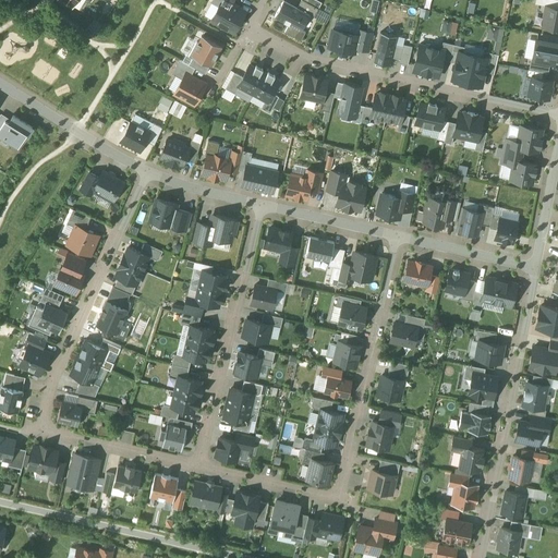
[(221,0),(219,4),(210,20),(233,32),(245,11),(231,3),(225,0),(221,0)]
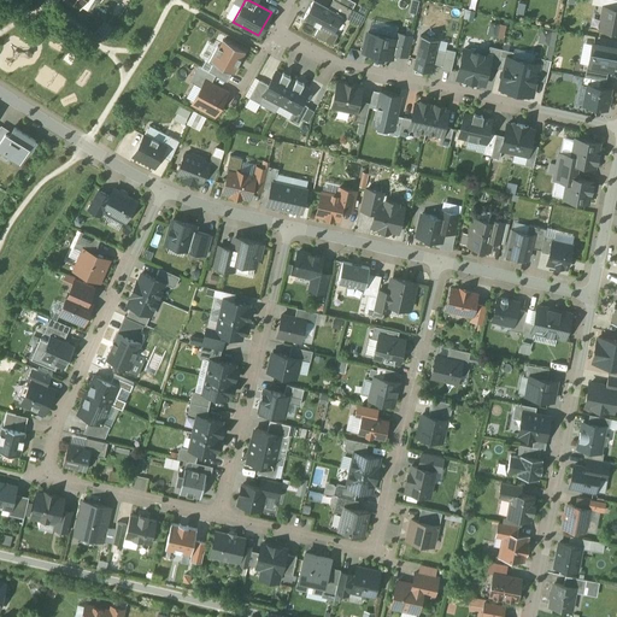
[(313,0),(312,0),(304,18),(333,34),(342,17),(342,16),(328,9),(313,0)]
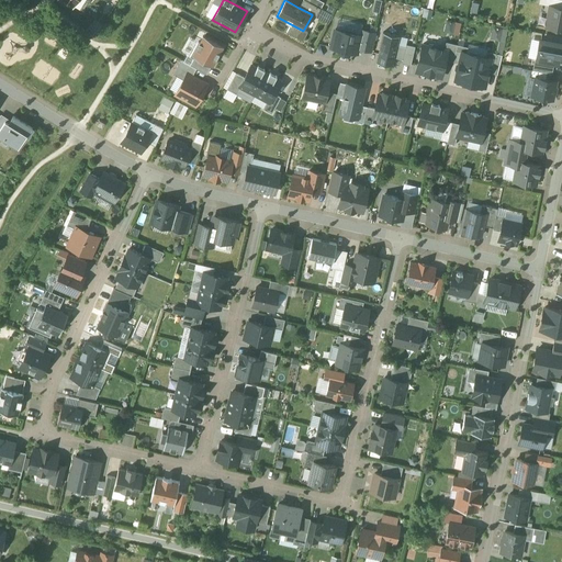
[(305,0),(303,0),(299,8),(312,14),(312,15),(316,18),(321,9),(308,2),(305,0)]
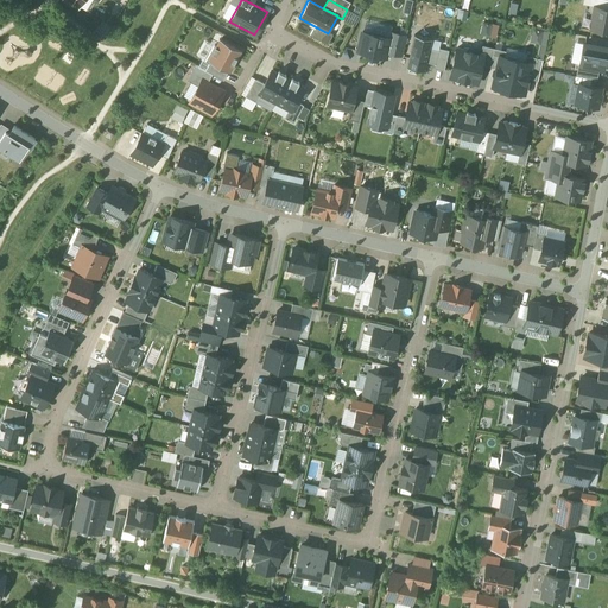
[(607,8),(595,7),(591,30),(607,32),(607,8)]
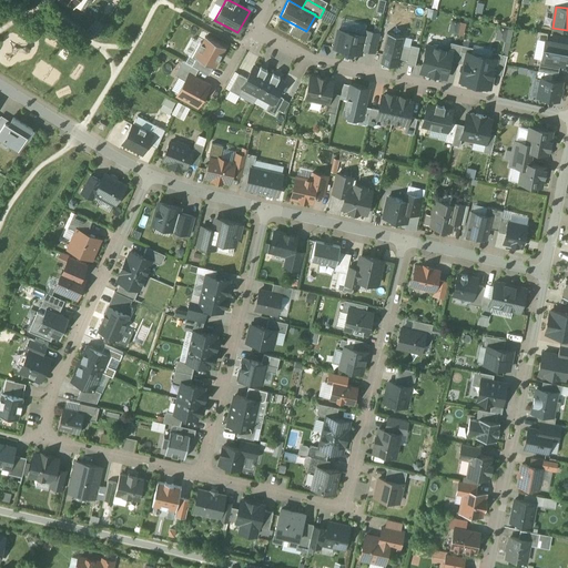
[(338,29),(335,48),(343,50),(343,52),(352,53),(352,51),(361,53),(362,49),(365,36),(364,34),(356,33),(357,31),(348,29),(347,31),(338,29)]
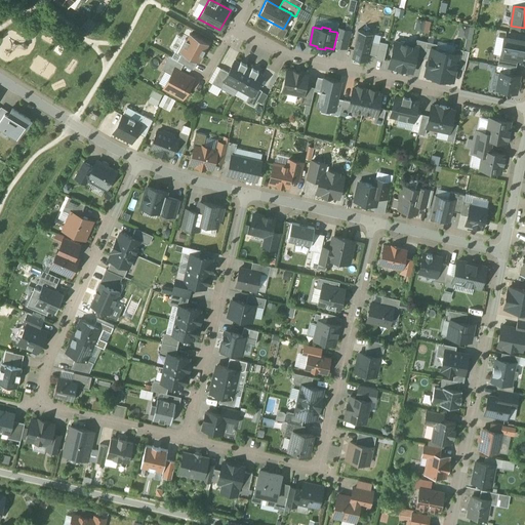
[(337,33),(334,45),(347,48),(351,31),(337,28),(336,32),(337,33)]
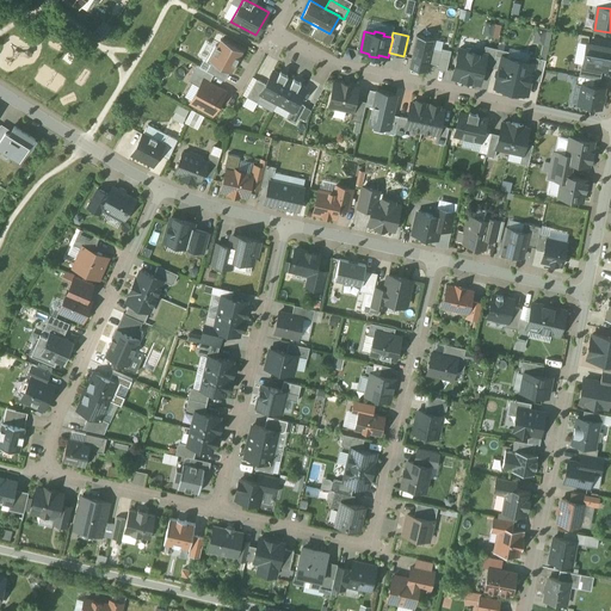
[(417,35),(409,67),(426,72),(429,62),(438,65),(440,50),(432,49),(433,38),(417,35)]
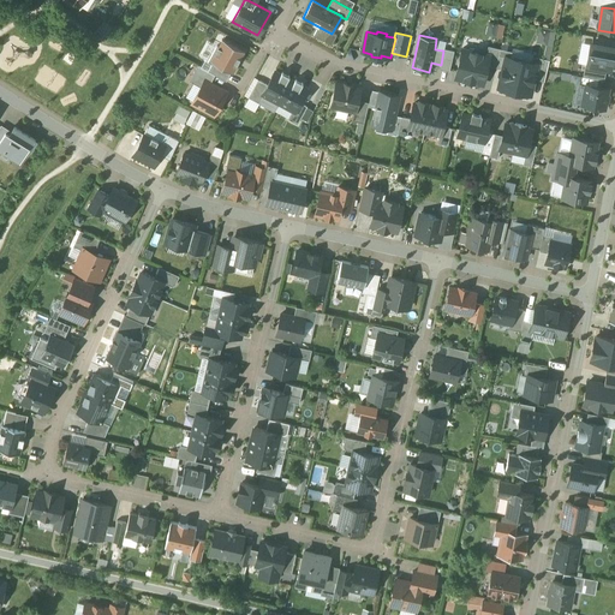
[(216,46),(208,61),(212,64),(218,67),(219,65),(231,71),(233,72),(237,65),(238,66),(242,59),(240,59),(245,52),(222,39),(219,46),(216,46)]
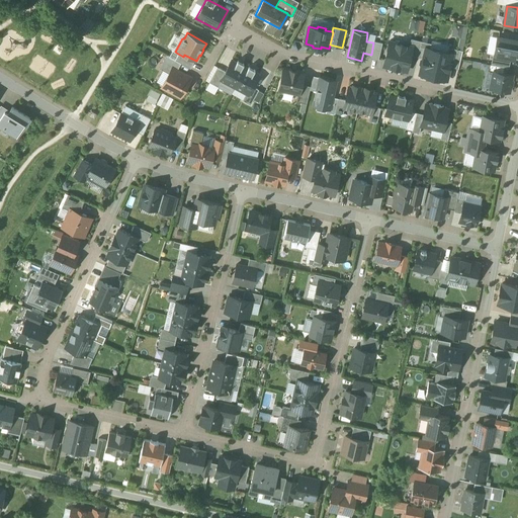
[(493,53),(513,57),(516,40),(496,36),(493,53)]
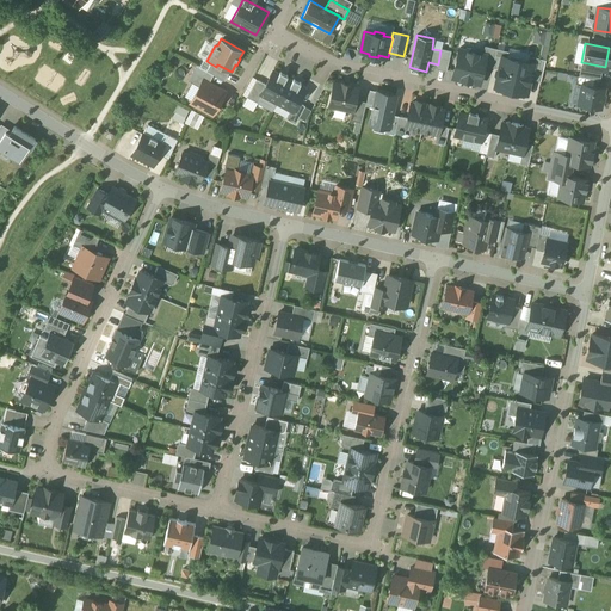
[(485,45),(483,54),(487,55),(485,66),(493,67),(495,56),(498,48),(485,45)]
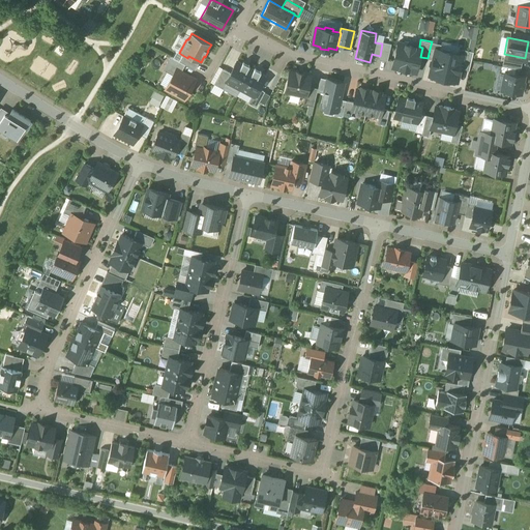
[(380,56),(379,59),(387,61),(391,43),(383,41),(382,43),(380,56)]
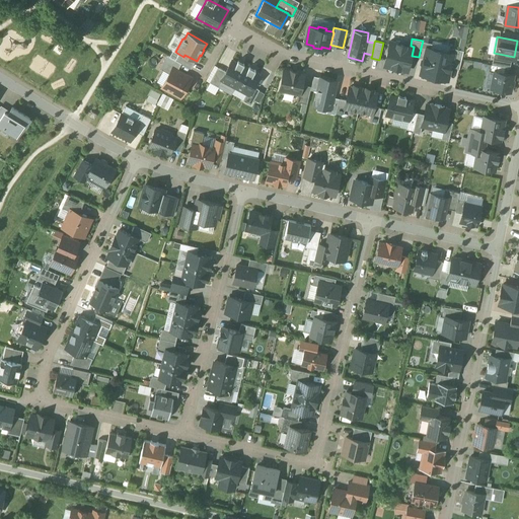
[(389,42),(384,66),(408,71),(412,56),(414,47),(411,46),(405,45),(406,43),(395,41),(395,43),(389,42)]
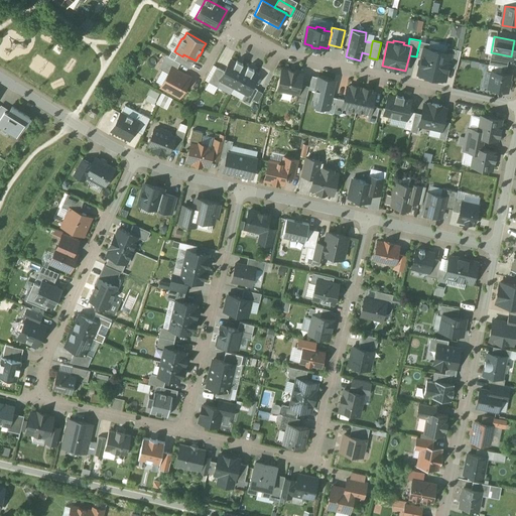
[(424,48),(418,47),(416,56),(422,58),(424,48)]
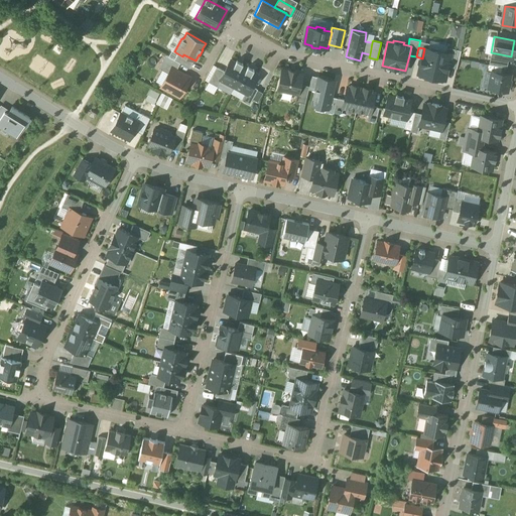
[(422,58),(418,75),(444,81),(447,67),(450,53),(445,52),(427,48),(424,47),(424,48),(422,58)]
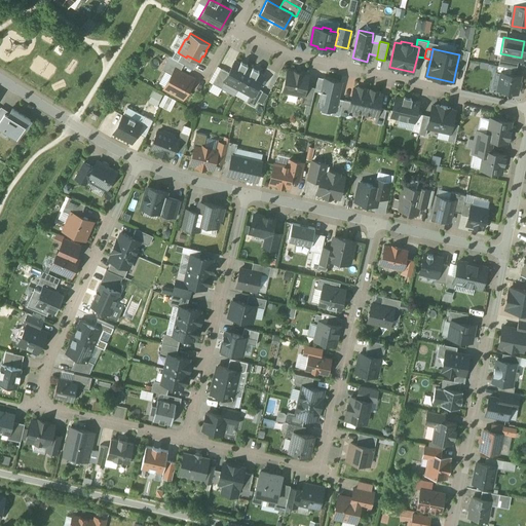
[(459,54),(456,68),(465,70),(470,51),(456,48),(454,53),(459,54)]
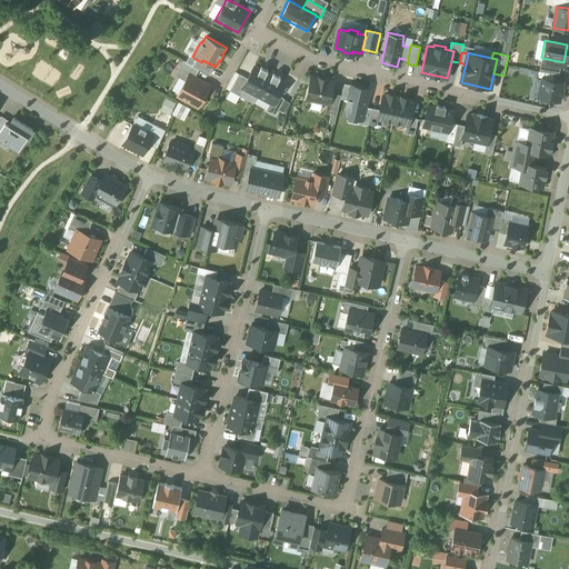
[(201,62),(196,59),(192,66),(199,69),(210,75),(213,66),(202,60),(201,62)]
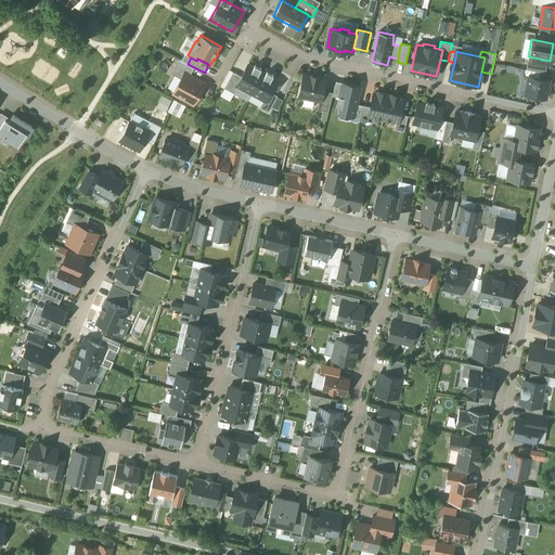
[(184,73),(190,76),(194,67),(188,64),(178,59),(170,73),(181,78),(184,73)]
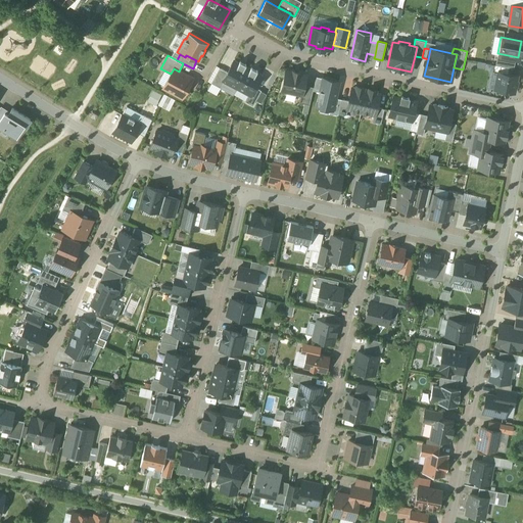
[(225,80),(237,87),(247,67),(245,66),(246,64),(240,61),(238,63),(233,60),(227,72),(223,79),(225,80)]
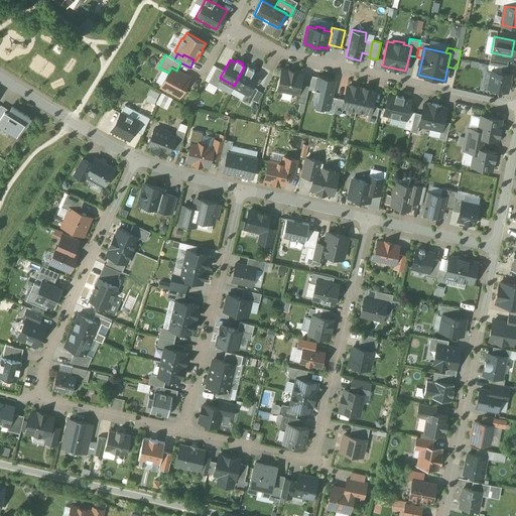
[(492,71),(505,74),(506,68),(488,65),(487,70),(492,71)]
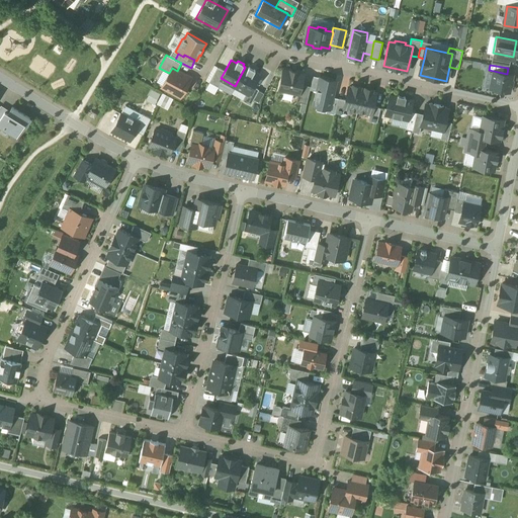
[(219,87),(223,79),(221,78),(225,71),(218,67),(209,82),(219,87)]
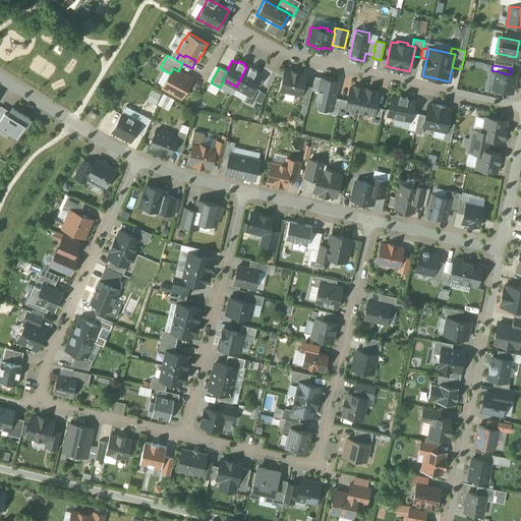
[(246,67),(236,87),(248,93),(250,94),(253,87),(259,75),(255,73),(256,70),(250,67),(249,68),(246,67)]
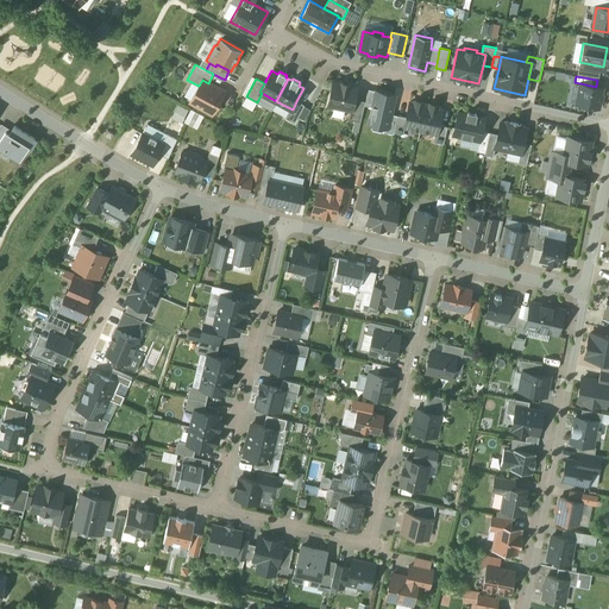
[(199,86),(190,101),(213,113),(224,92),(208,83),(202,80),(199,86)]
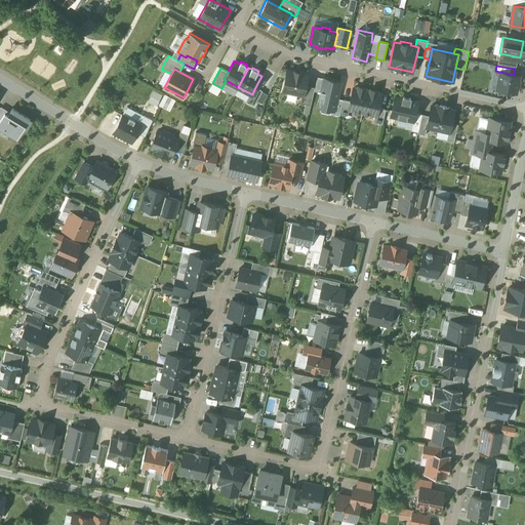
[(287,71),(283,90),(303,95),(306,85),(308,75),(301,74),(301,73),(293,71),(293,72),(287,71)]
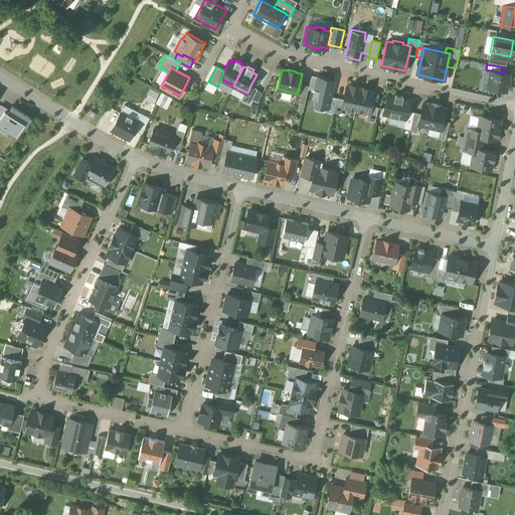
[(491,70),(488,88),(507,92),(510,74),(504,73),(491,70)]
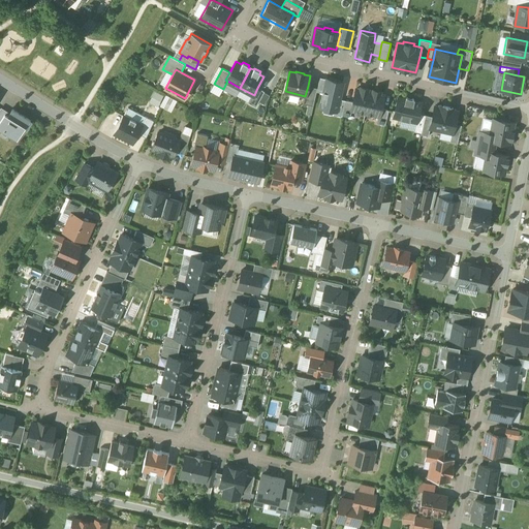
[(317,88),(308,86),(305,96),(303,103),(313,106),(317,88)]
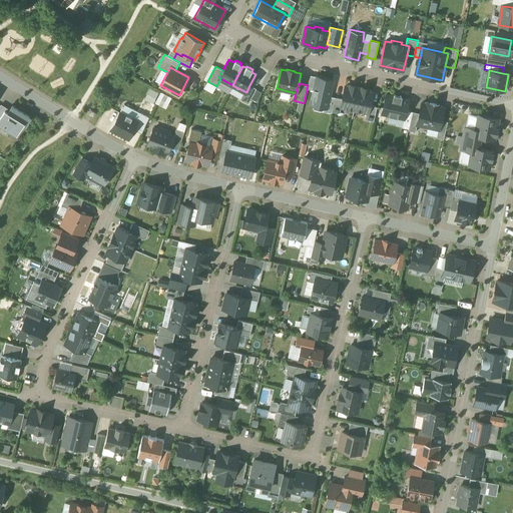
[(342,106),(354,109),(359,88),(357,87),(357,86),(350,84),(350,87),(345,86),(342,99),(340,106),(342,106)]
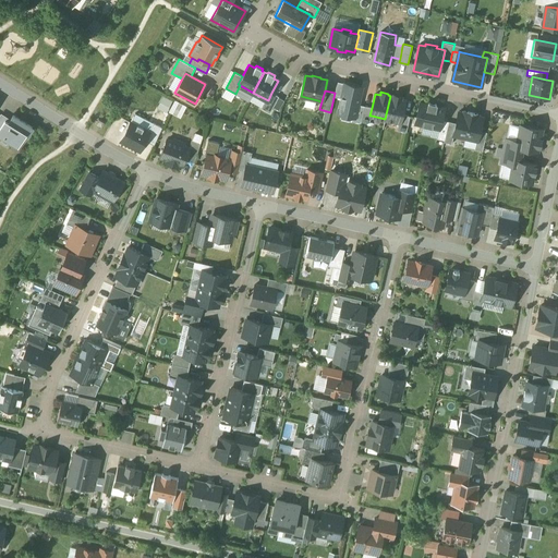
[(278,96),(271,93),(268,100),(266,99),(262,108),(270,112),(278,96)]
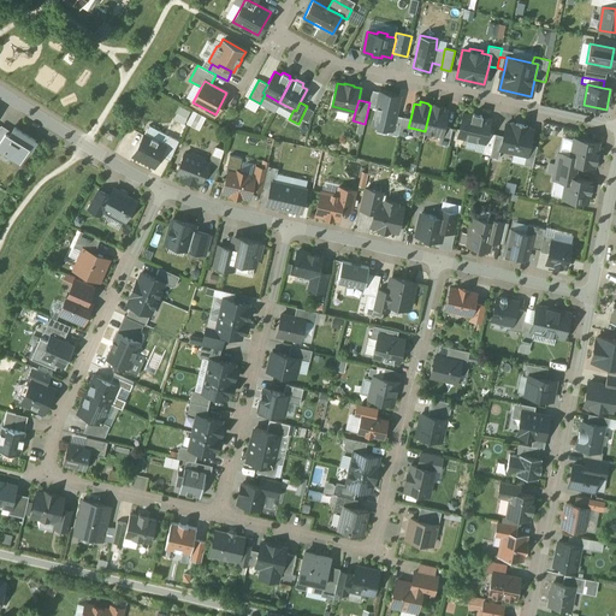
[(178,105),(172,118),(183,124),(190,111),(178,105)]
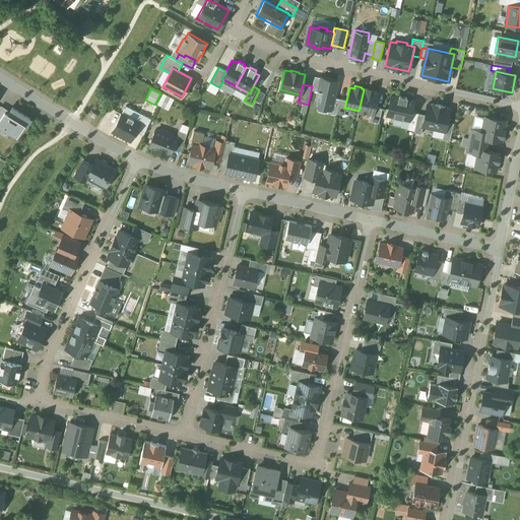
[(364,89),(359,111),(372,114),(373,114),(375,107),(378,94),(373,93),(374,89),(367,88),(367,90),(364,89)]
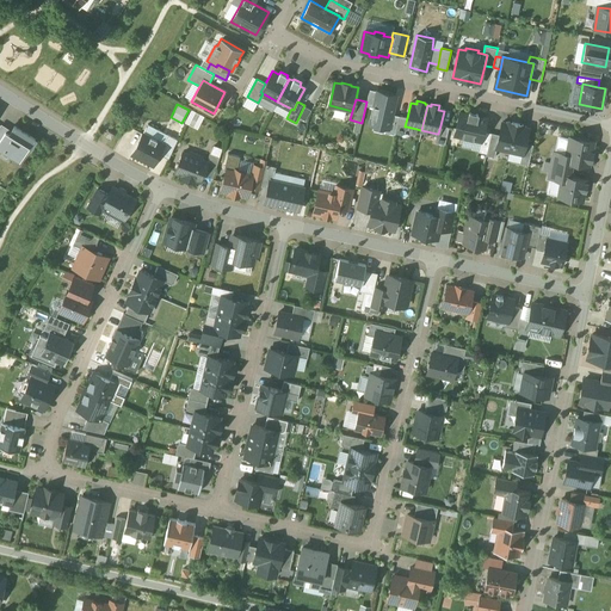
[(190,109),(183,122),(197,129),(204,116),(190,109)]
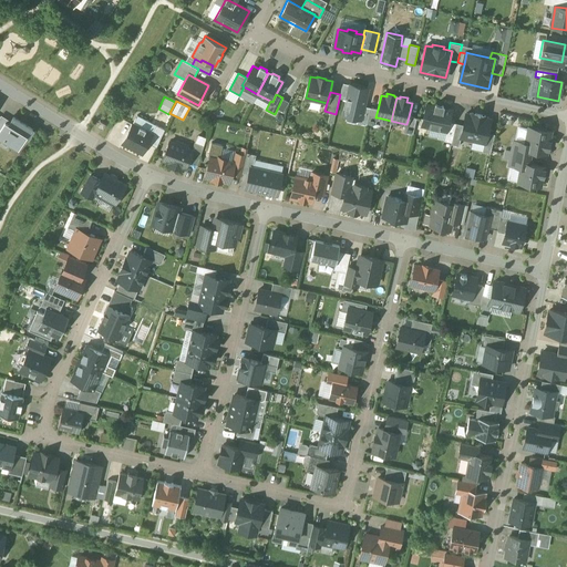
[(426,104),(422,125),(446,131),(446,132),(449,122),(452,111),(443,109),(443,106),(435,104),(434,106),(426,104)]
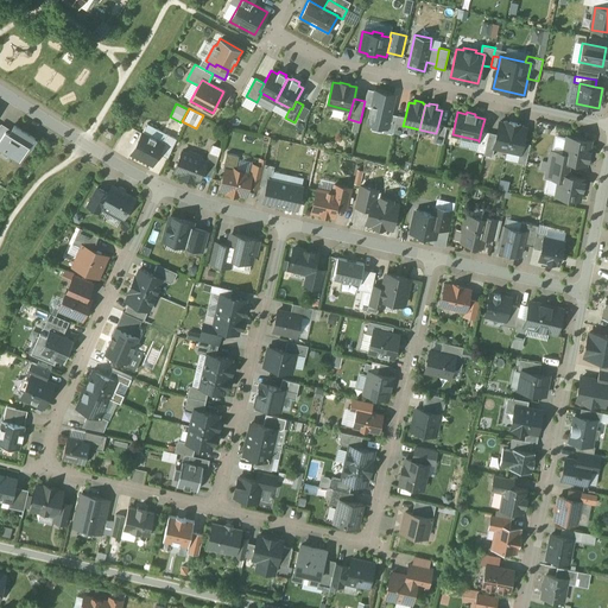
[(403,126),(405,118),(397,115),(393,133),(403,135),(405,126),(403,126)]
